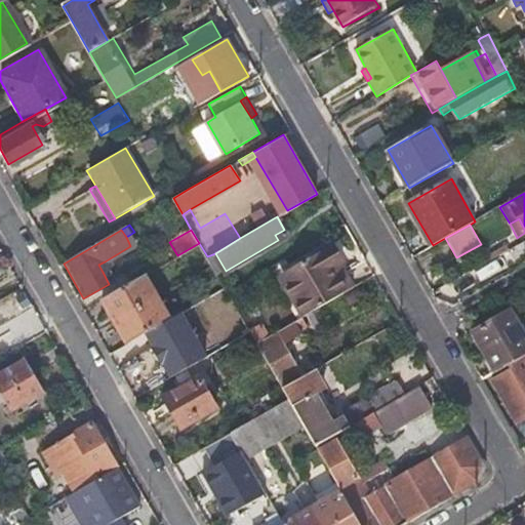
[(283,283),(304,318),(346,292),(331,267),(340,261),(342,260),(333,245),(301,264),(306,270),(283,283)]
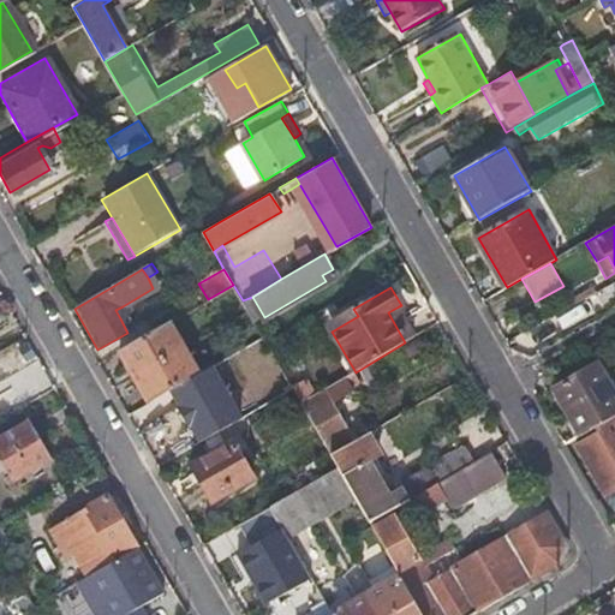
[(115,310),(120,318),(127,314),(123,306),(115,310)]
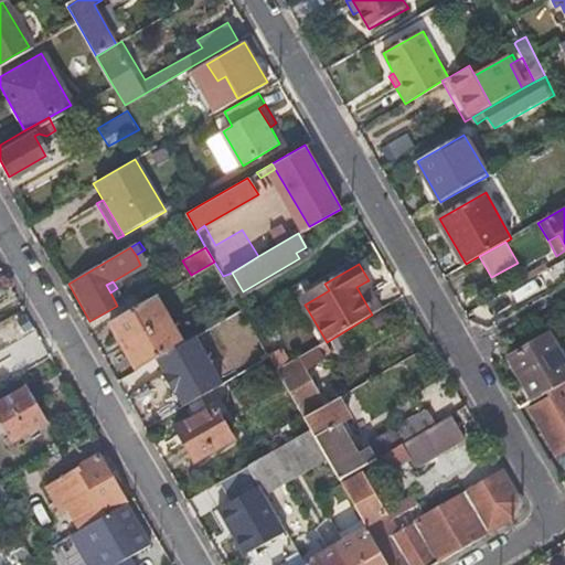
[(372,315),(382,309),(366,281),(356,287),(372,315)]
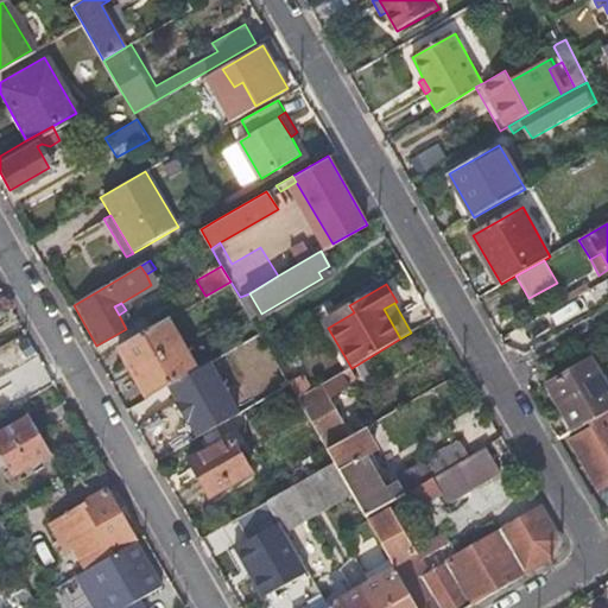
[(323,321),(328,328),(354,312),(349,305),(323,321)]
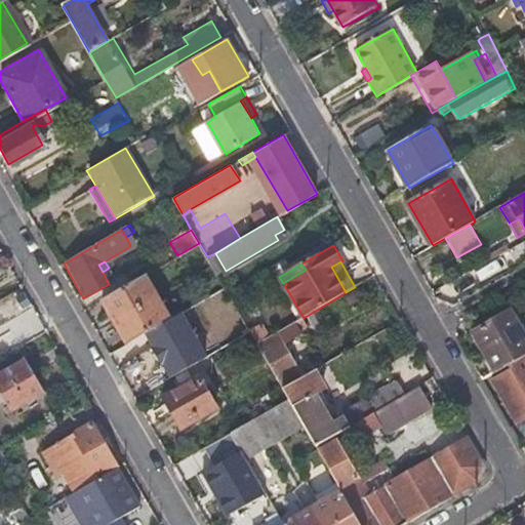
[(138,275),(96,299),(121,344),(149,328),(163,319),(138,275)]
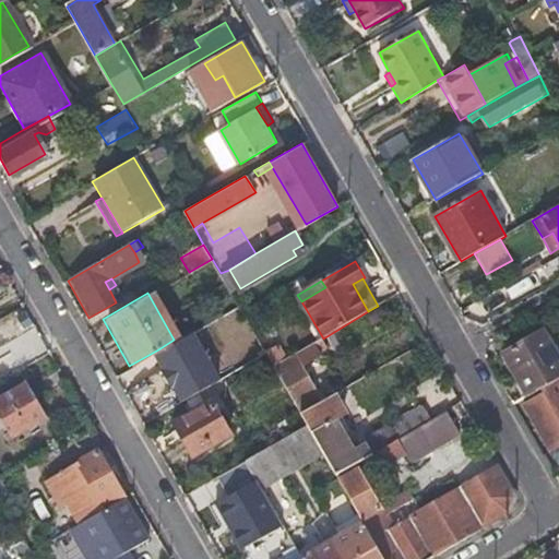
[(307,330),(290,300),(266,314),(284,343),(307,330)]
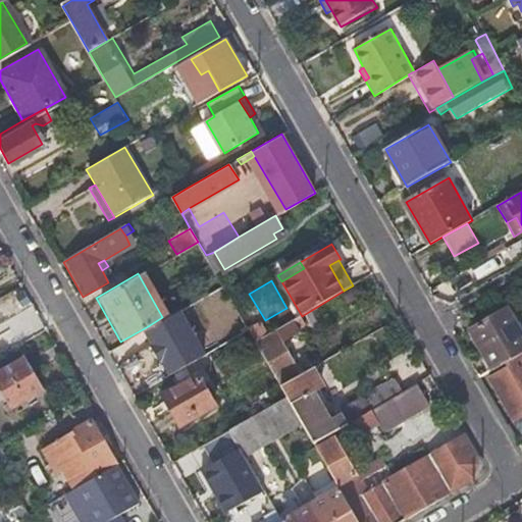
[(244,297),(233,302),(237,309),(246,322),(255,317),(244,297)]
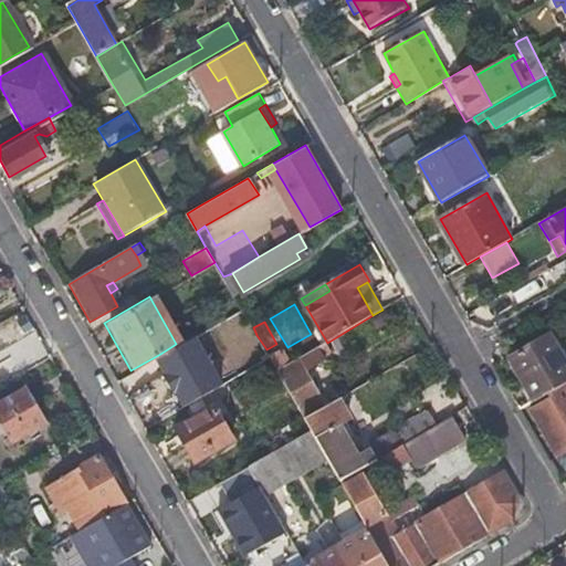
[(133,371),(158,418),(186,402),(165,363),(187,349),(195,362),(217,349),(206,327),(176,344),(160,354),(161,356),(133,371)]
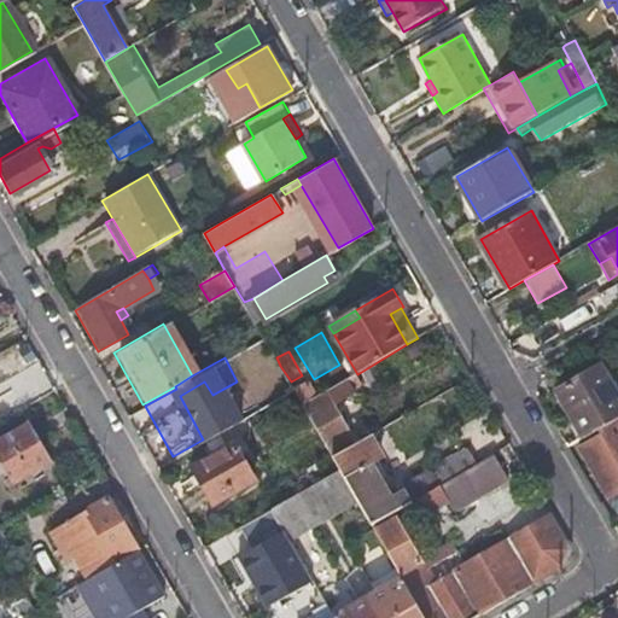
[(291,382),(280,366),(262,377),(277,402),(296,391),(291,382)]
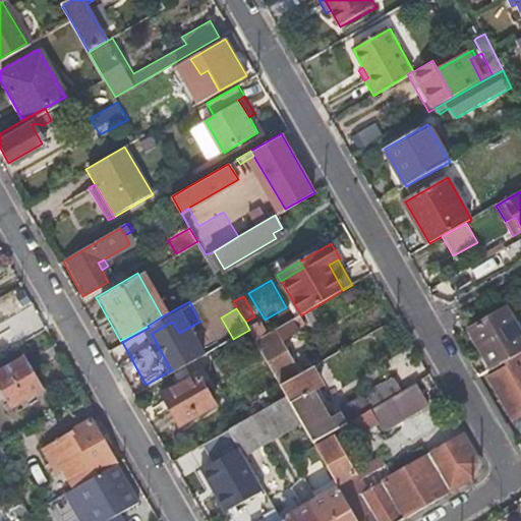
[(469,329),(491,368),(506,360),(520,352),(520,333),(507,308),(469,329)]
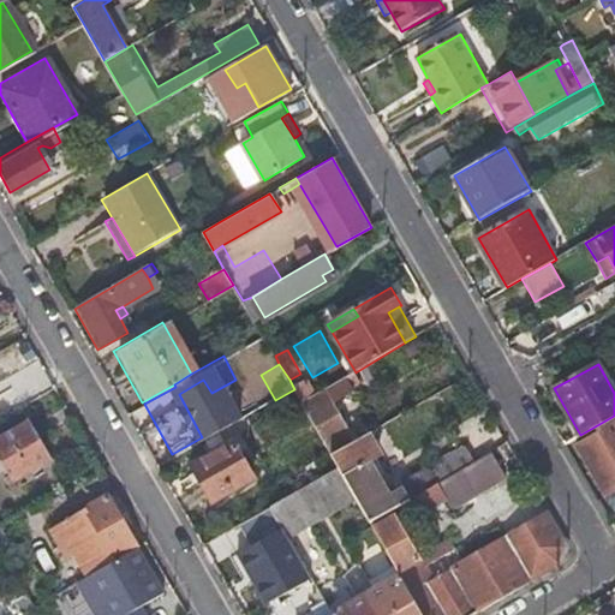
[(356,372),(303,404),(333,457),(359,441),(350,424),(346,427),(332,401),(362,383),(356,372)]
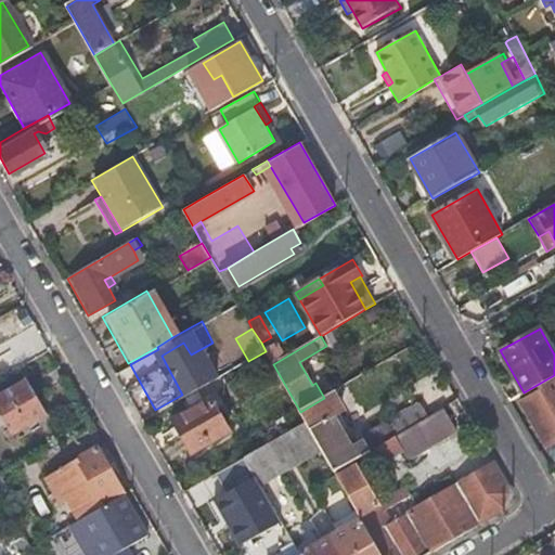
[(0,374),(13,369),(0,344),(0,374)]
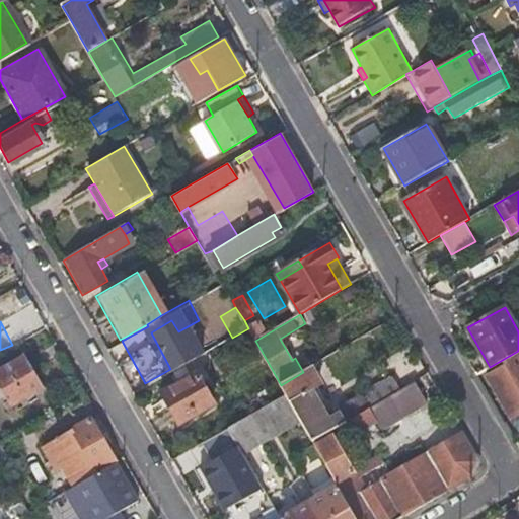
[(518,351),(504,359),(508,366),(490,376),(512,416),(518,412),(518,351)]
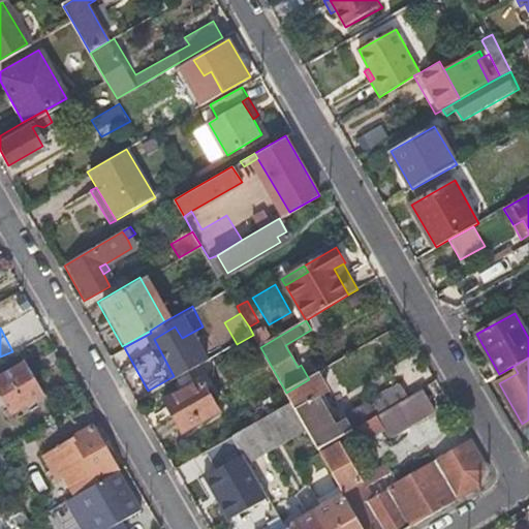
[(209,360),(186,372),(190,380),(214,367),(209,360)]
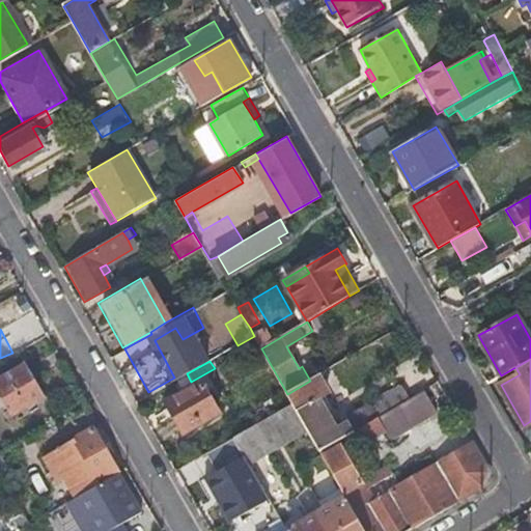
[(40,397),(21,363),(0,374),(0,406),(6,418),(40,397)]
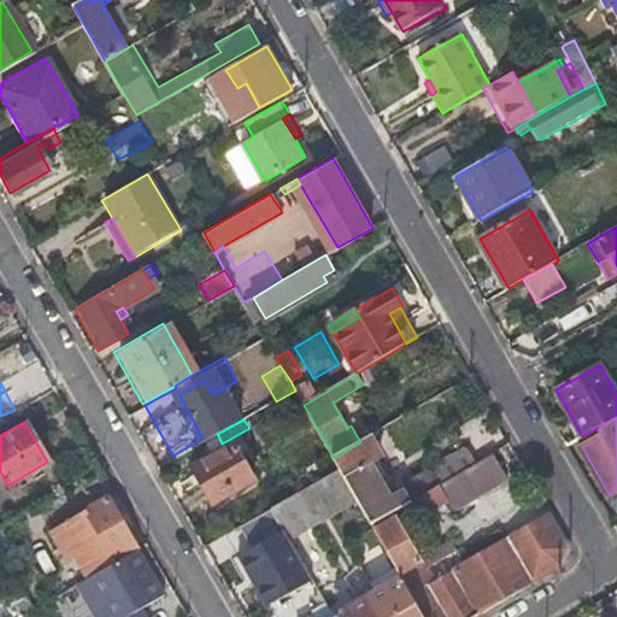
[(381,456),(370,436),(360,442),(334,458),(341,470),(358,501),(372,524),(395,511),(398,509),(409,503),(401,493),(392,498),(370,462),(381,456)]
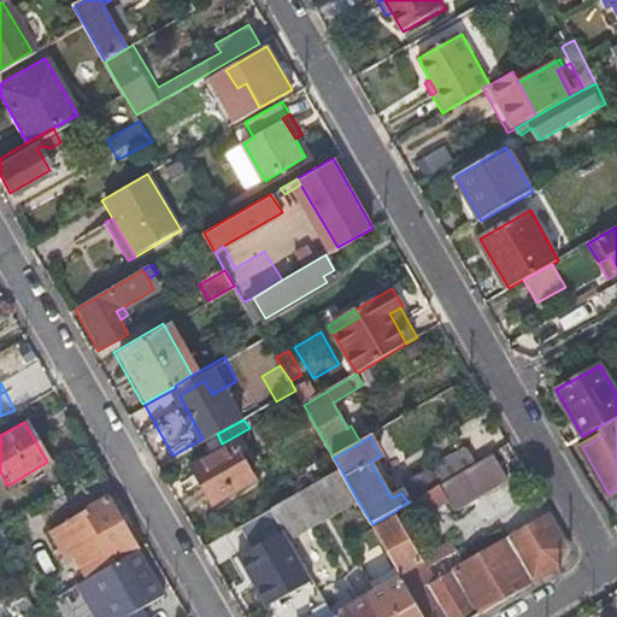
[(209,504),(250,480),(228,442),(186,466),(209,504)]
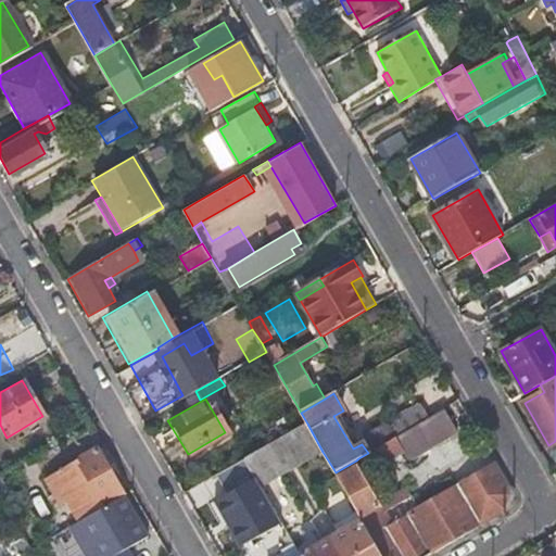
[(374,437),(379,446),(430,417),(421,403),(371,432),(374,437)]
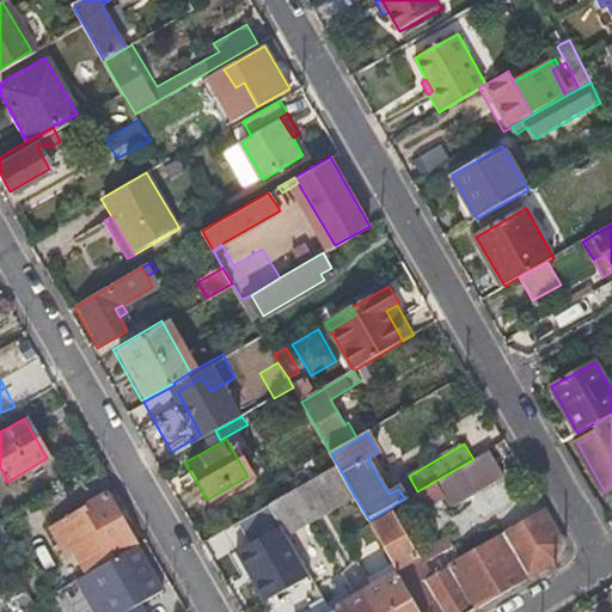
[(503,472),(490,448),(473,459),(417,491),(405,499),(395,505),(403,518),(423,505),(424,507),(445,495),(450,503),(503,472)]
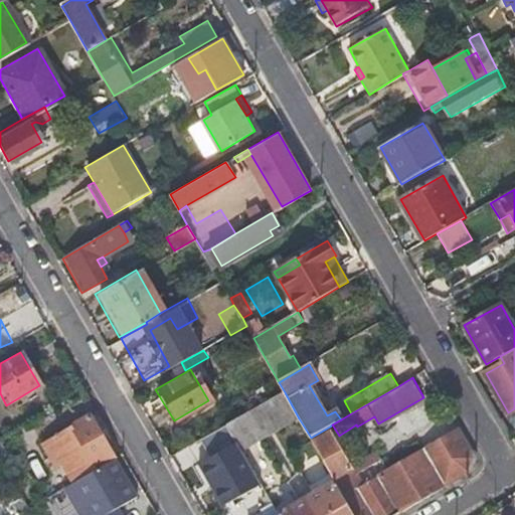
[(299,418),(285,392),(228,424),(234,436),(242,451),(299,418)]
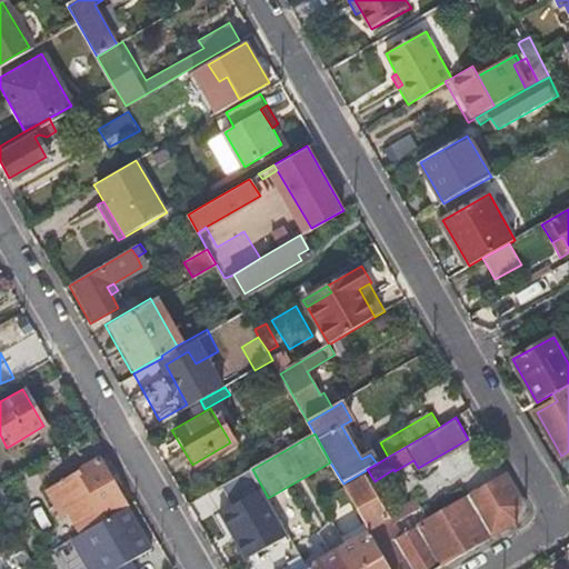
[(370,455),(377,463),(388,457),(382,447),(370,455)]
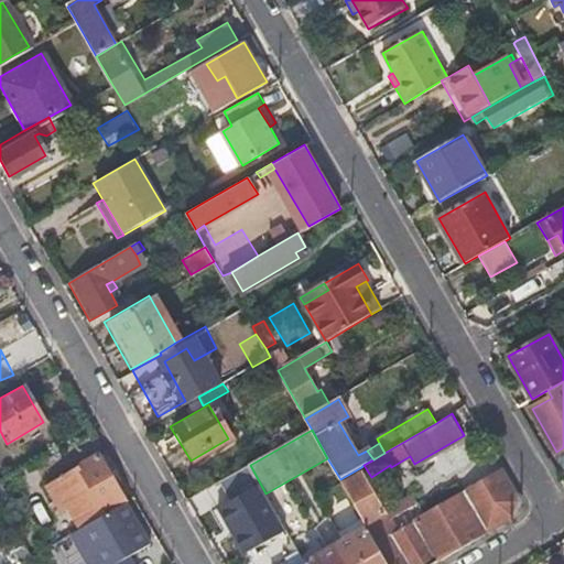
[(99,514),(125,500),(96,452),(36,486),(46,506),(83,486),(99,514)]
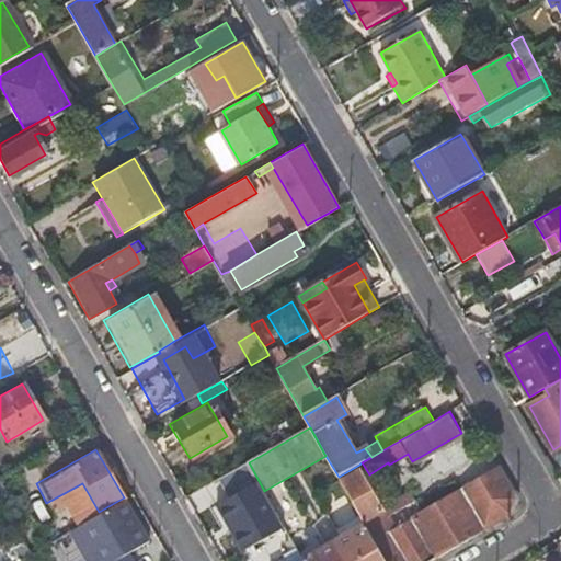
[(249,462),(207,487),(214,500),(232,491),(238,483),(255,474),(249,462)]
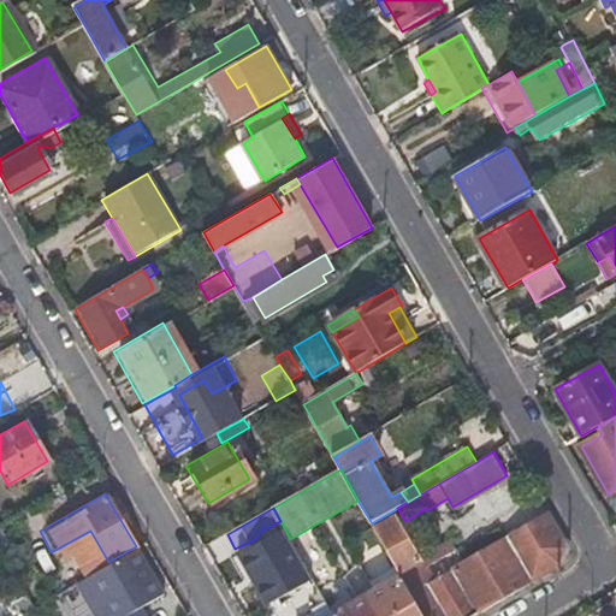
[(402,576),(425,615),(472,615),(478,614),(480,615),(528,587),(501,540),(434,578),(395,510),(372,523),(402,576)]
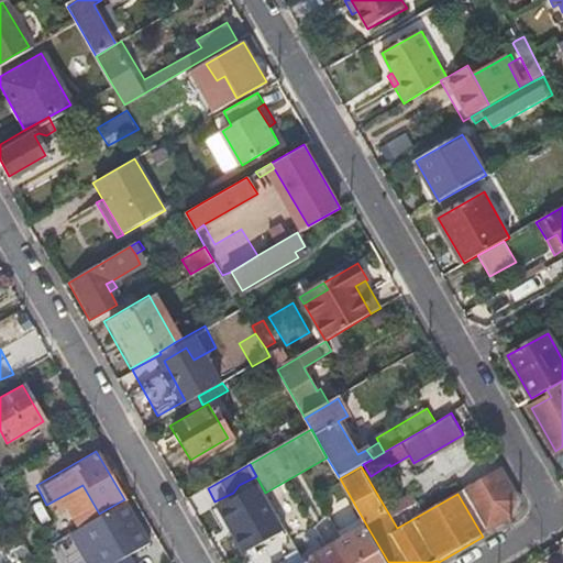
[(495,467),(467,483),(468,488),(497,471),(495,467)]
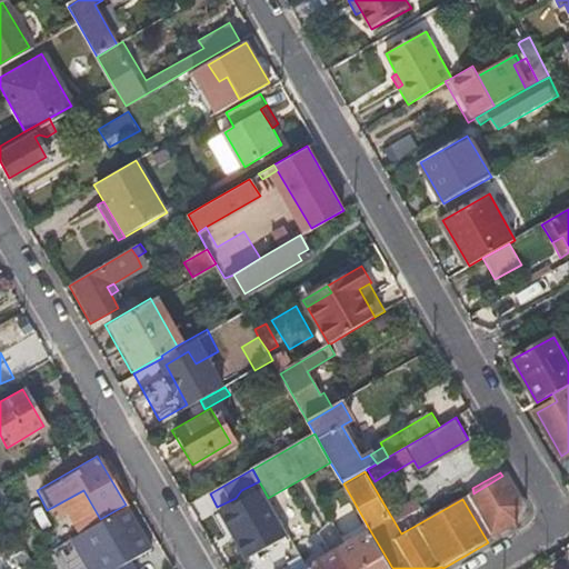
[(473,493),(462,499),(488,542),(512,527),(521,507),(502,476),(473,493)]
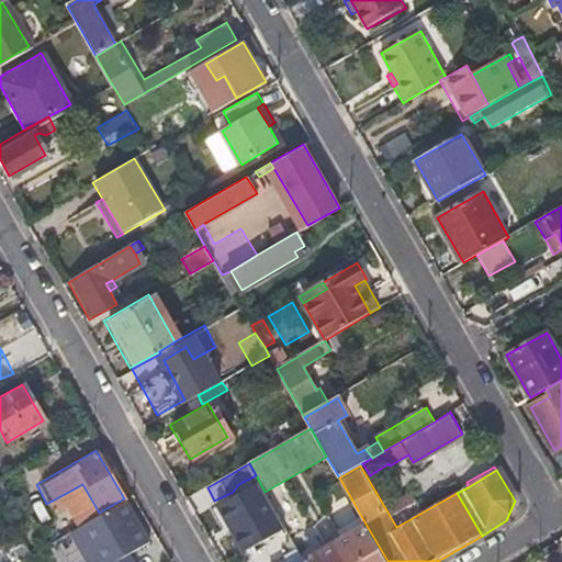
[(277,532),(250,487),(232,497),(247,524),(228,535),(239,553),(277,532)]
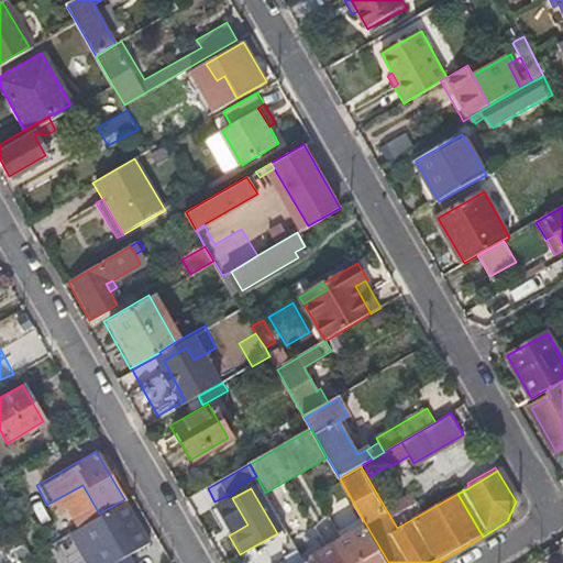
[(120,562),(119,559),(127,554),(148,541),(124,499),(99,514),(70,532),(75,541),(87,562),(120,562)]
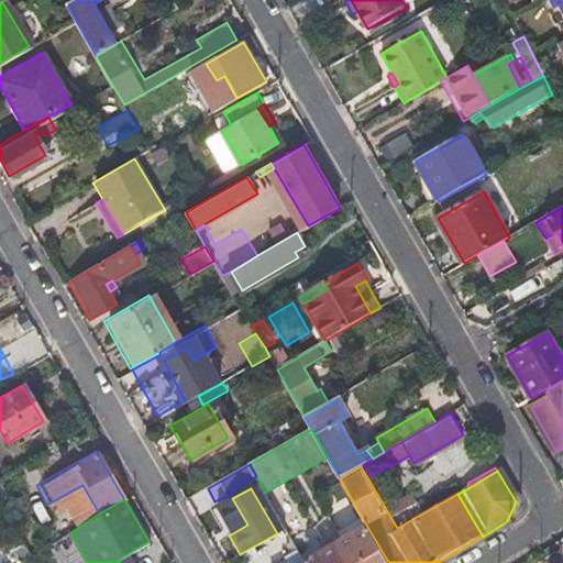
[(388,562),(367,527),(349,538),(346,533),(340,538),(342,542),(330,549),(328,544),(321,549),(323,553),(305,562),(388,562)]
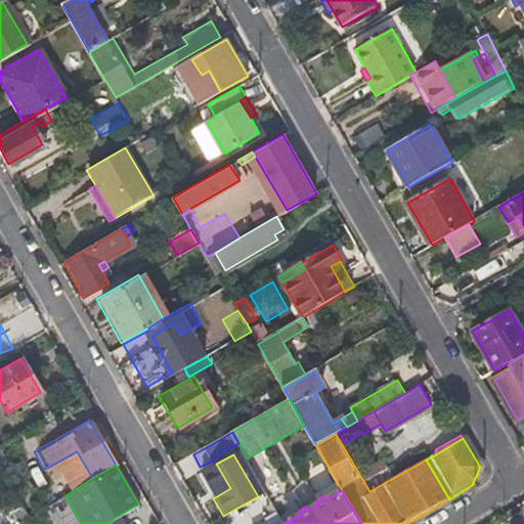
[(0,491),(0,513),(6,523),(19,523),(31,518),(20,500),(8,507),(0,491)]
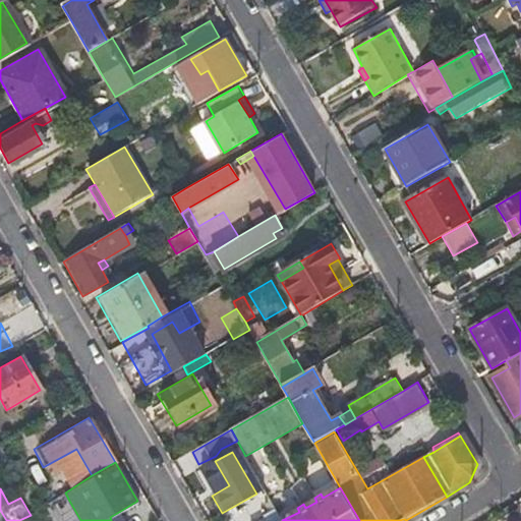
[(282,520),(277,510),(266,516),(268,520),(282,520)]
